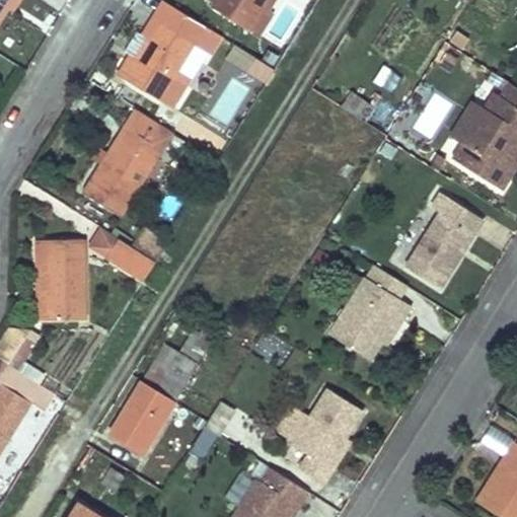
[(5,0),(0,8),(0,19),(7,9),(10,11),(16,0),(5,0)]
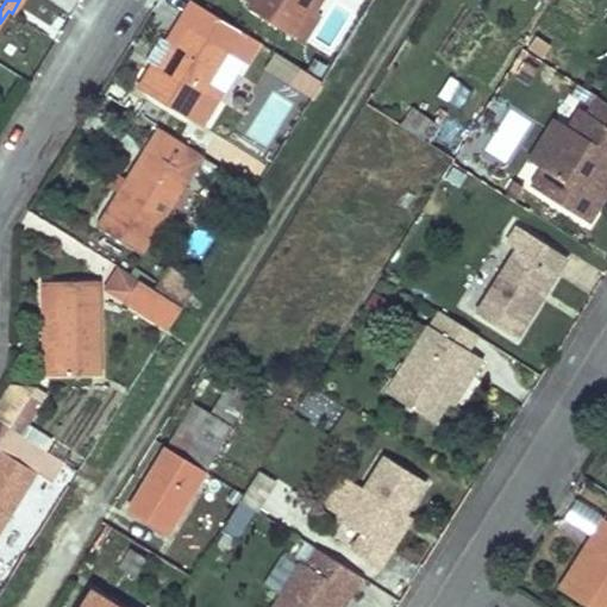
[(251,0),(249,4),(245,8),(291,36),(305,12),(312,0),(251,0)]
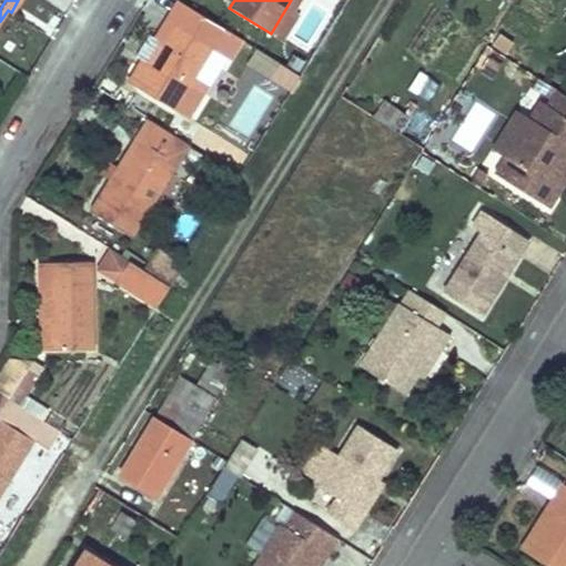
[(127,79),(133,82),(182,6),(177,1),(153,38),(148,33),(133,56),(139,60),(127,79)]
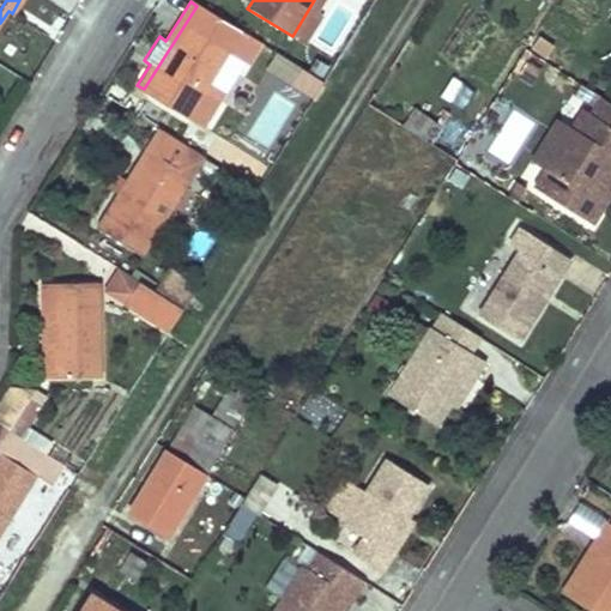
[(197,6),(144,89),(187,118),(243,35),(229,25),(198,6),(197,6)]
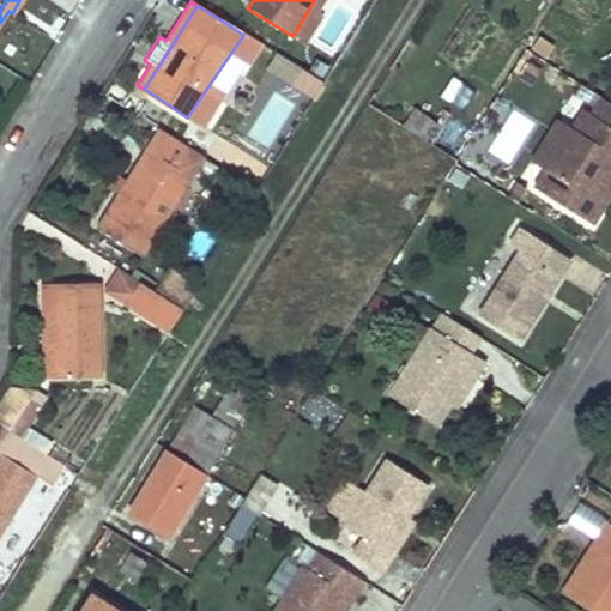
[(307,12),(292,36),(304,44),(320,20),(307,12)]
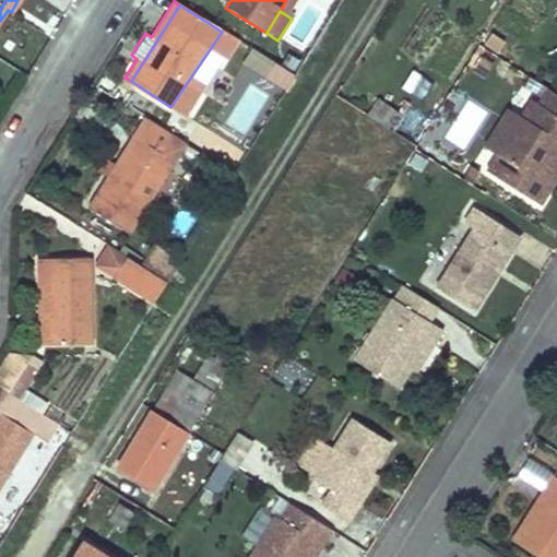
[(222,32),(170,107),(185,116),(236,40),(228,36),(222,32)]
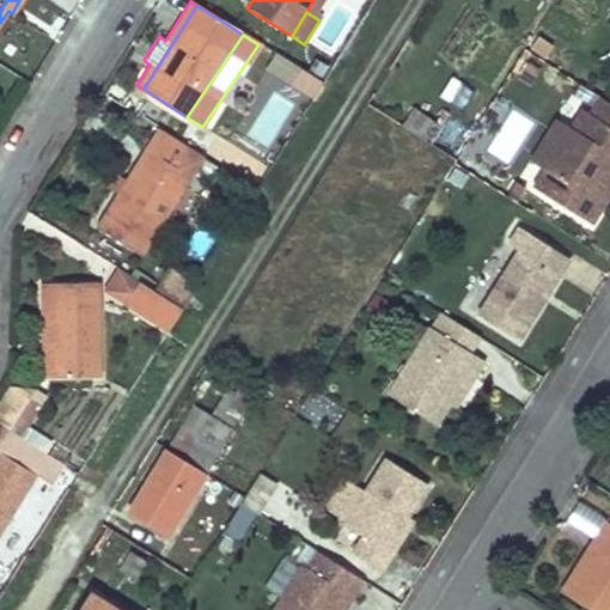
[(296,68),(284,85),(312,103),(322,87),(323,85),(296,68)]
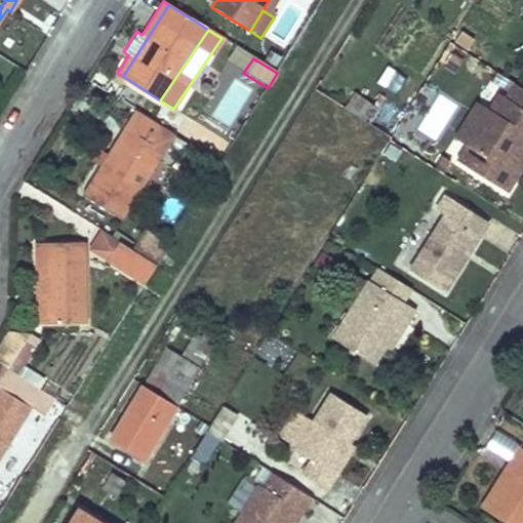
[(522,79),(517,75),(507,91),(499,87),(489,105),(468,139),(457,155),(509,186),(522,162),(522,79)]
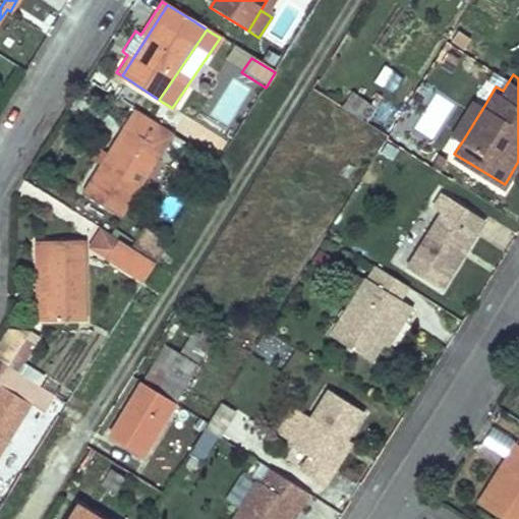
[(364,116),(369,101),(348,95),(343,110),(364,116)]
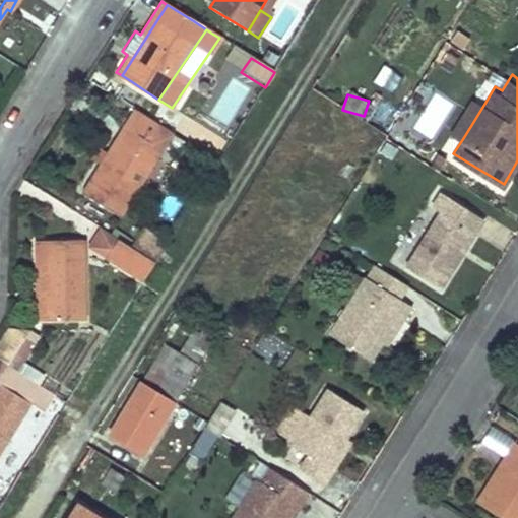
[(473,95),(452,131),(463,138),(484,104),(473,95)]
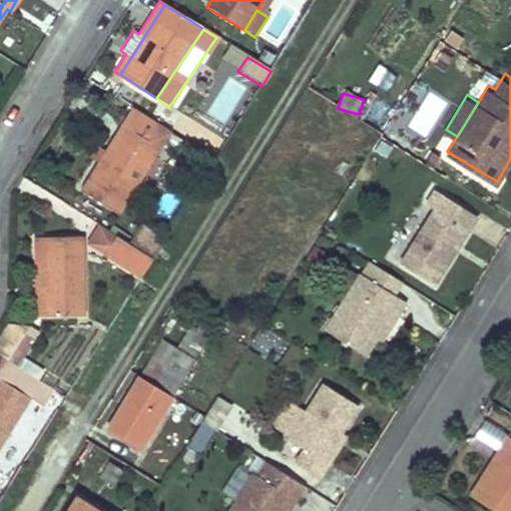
[(170,132),(134,110),(124,126),(160,149),(170,132)]
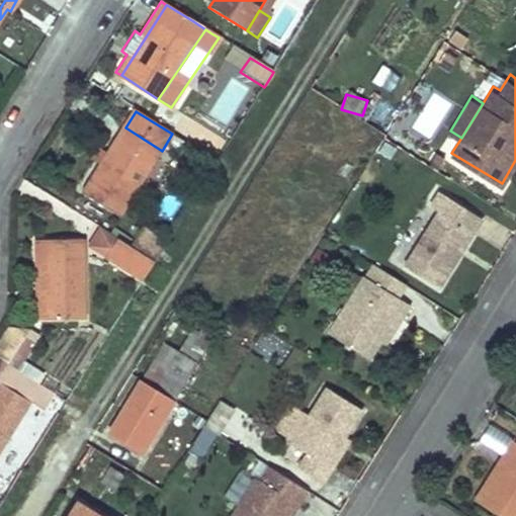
[(125,127),(85,193),(120,216),(162,151),(125,127)]
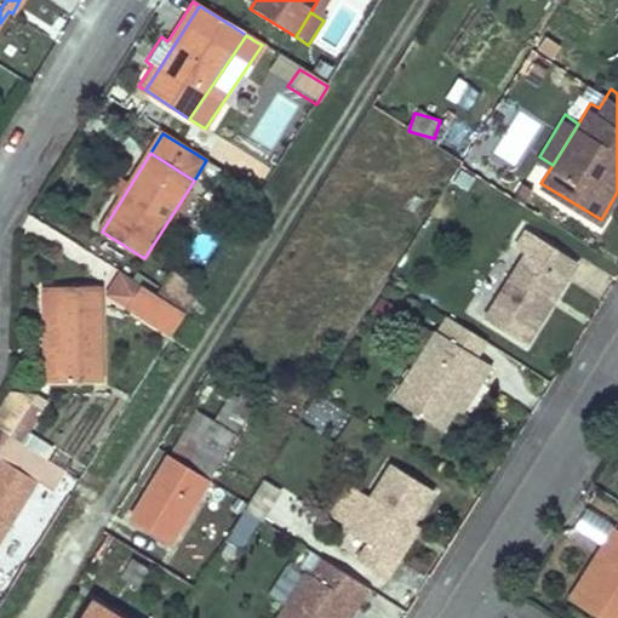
[(577,259),(527,229),(516,246),(526,251),(485,316),(526,342),(577,259)]
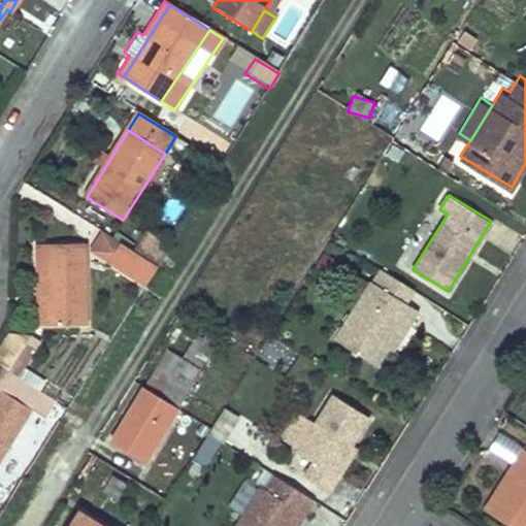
[(148,232),(135,252),(153,263),(158,266),(171,245),(148,232)]
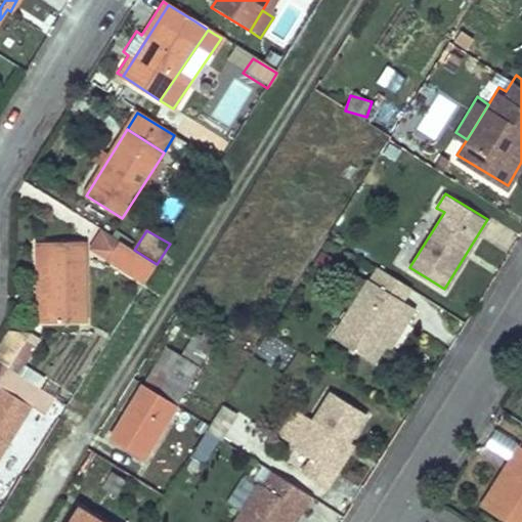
[(122,242),(110,259),(145,283),(156,267),(157,264),(151,261),(134,250),(122,242)]
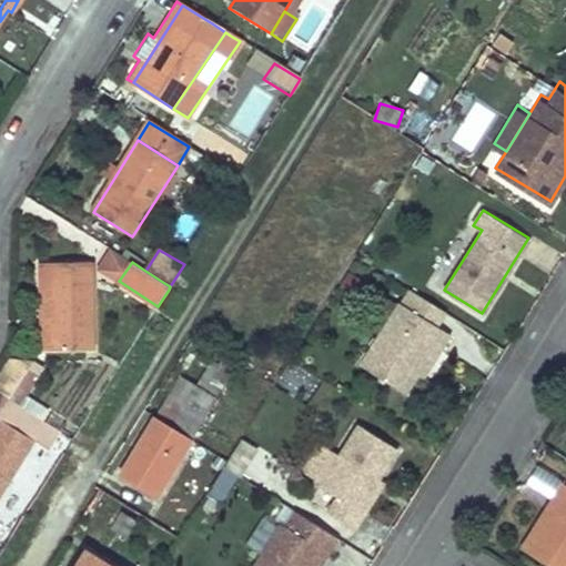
[(46,264),(46,286),(52,286),(52,350),(91,351),(90,264),(46,264)]
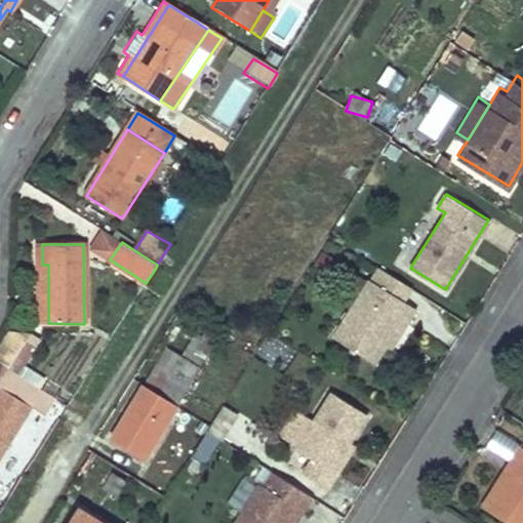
[(48,265),(42,265),(37,265),(37,323),(48,323),(48,265)]
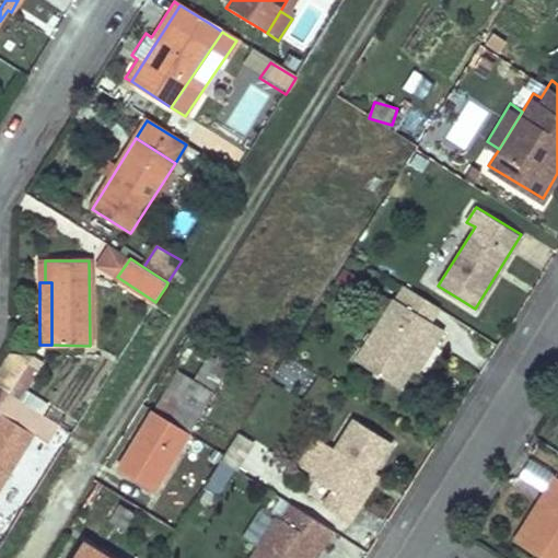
[(399,386),(411,367),(428,340),(433,344),(443,328),(403,303),(411,289),(403,283),(391,302),(372,332),(356,359),(369,367),(399,386)]
